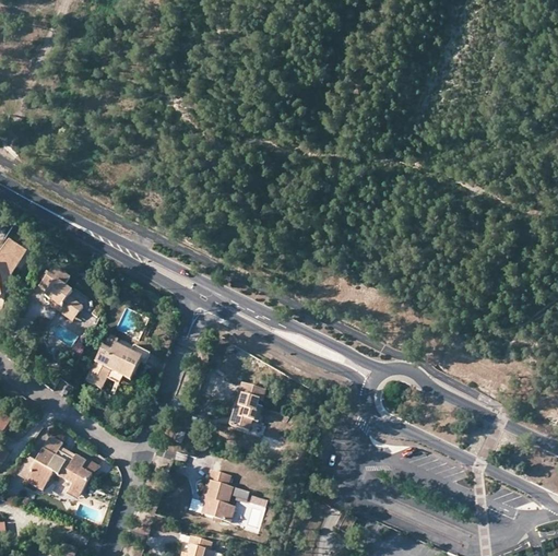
[(0,282),(1,282),(0,279),(8,278),(26,249),(8,237),(0,249),(0,282)]
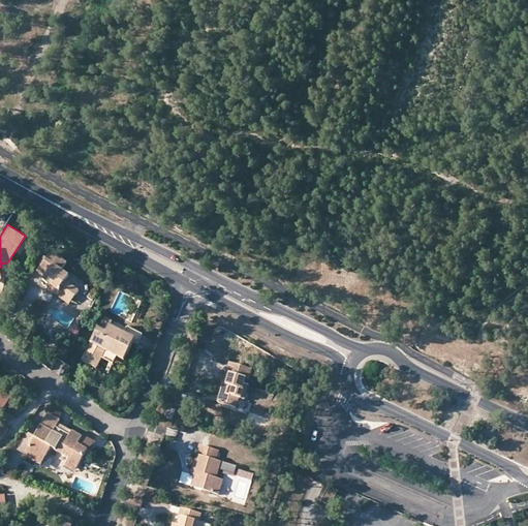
[(66,260),(53,252),(47,254),(45,256),(40,264),(36,269),(44,275),(41,278),(48,281),(47,283),(47,285),(48,287),(48,288),(49,288),(60,297),(60,296),(62,298),(65,294),(71,298),(78,288),(64,279),(68,273),(61,268),(66,260)]
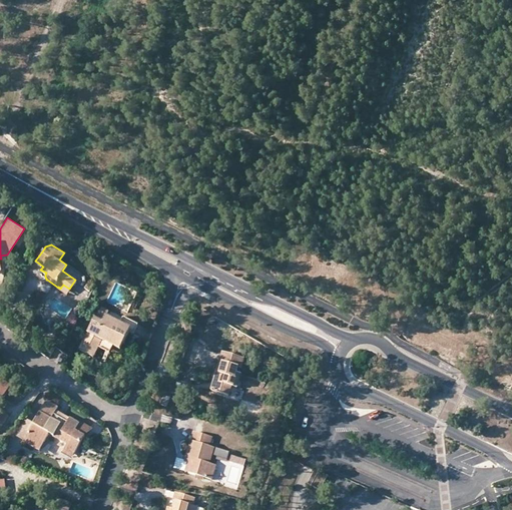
[(69,289),(63,285),(60,289),(66,293),(69,289)]
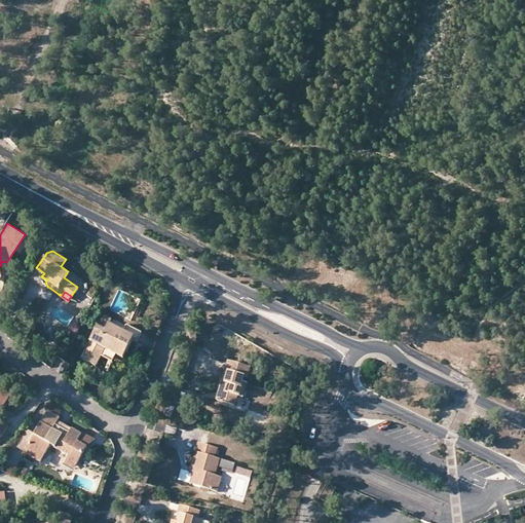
[(132,337),(137,340),(141,331),(125,324),(122,330),(108,323),(111,318),(103,313),(81,357),(96,364),(103,347),(122,357),(132,337)]
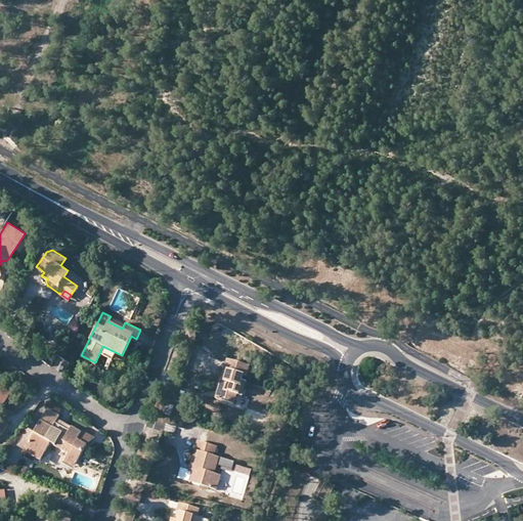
[(237,392),(242,394),(247,381),(242,379),(244,374),(247,375),(250,365),(226,358),(215,396),(233,402),(237,392)]
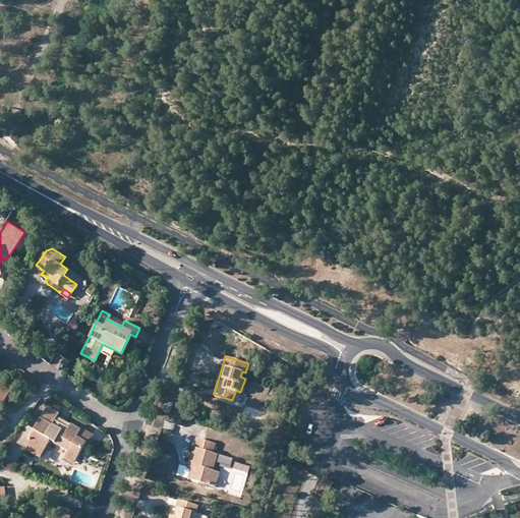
[(0,434),(9,421),(0,414),(0,403),(10,390),(0,383),(0,434)]
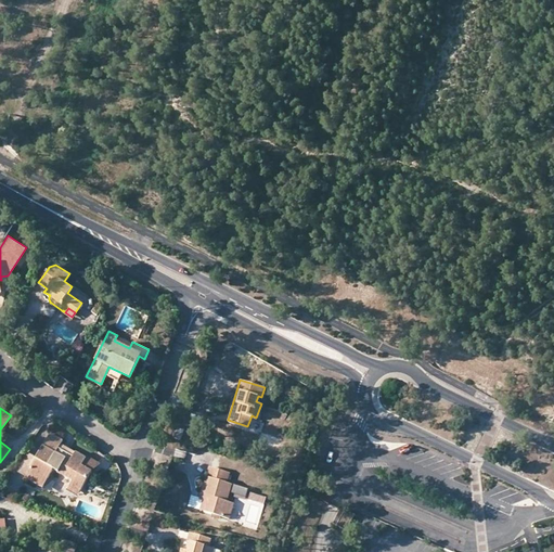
[(184,427),(177,424),(172,436),(180,438),(184,427)]
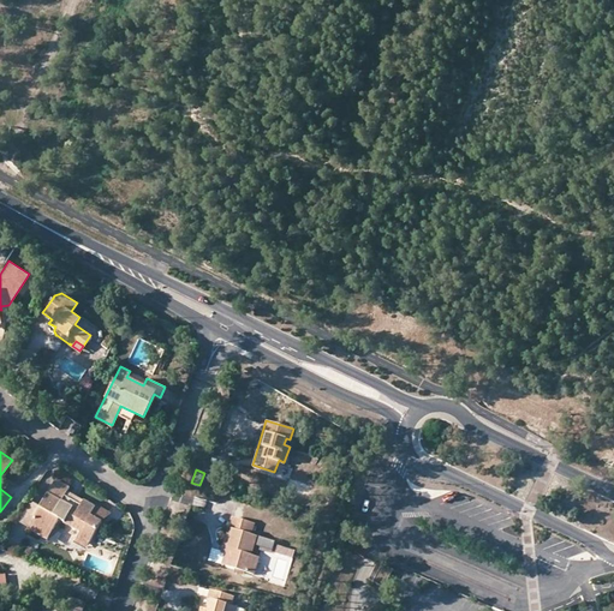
[(76,534),(88,541),(100,520),(90,514),(95,504),(83,498),(79,503),(64,493),(69,485),(54,477),(40,504),(29,498),(19,515),(22,516),(30,520),(27,526),(47,537),(58,517),(79,529),(76,534)]
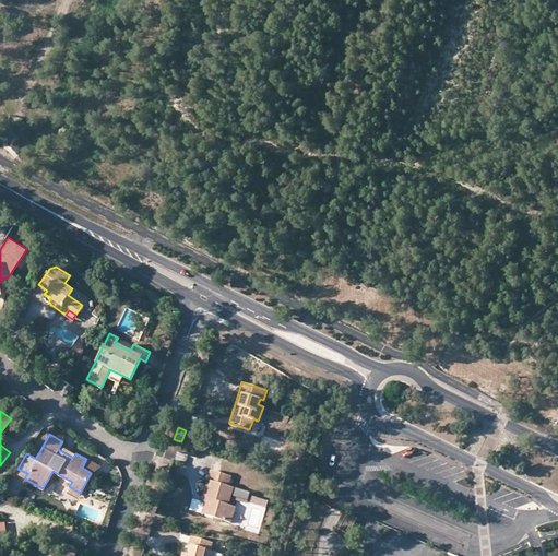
[(82,468),(91,473),(101,465),(87,458),(86,459),(82,468)]
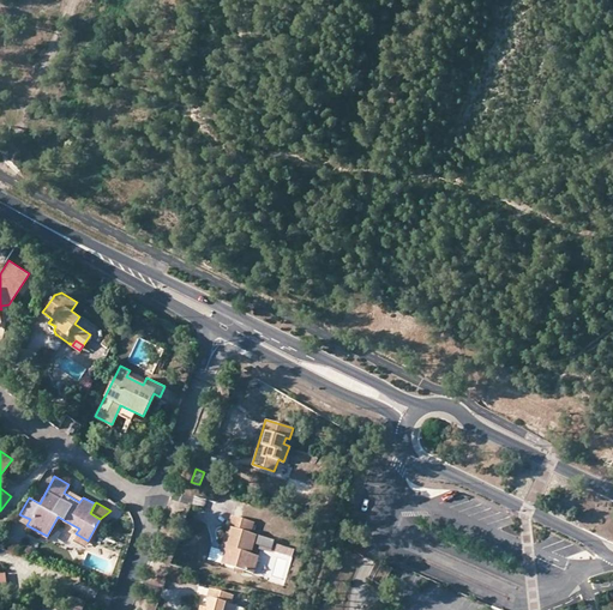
[(229,549),(226,563),(253,572),(259,554),(251,551),(257,533),(251,532),(254,521),(230,514),(227,526),(230,527),(224,547),(229,549)]
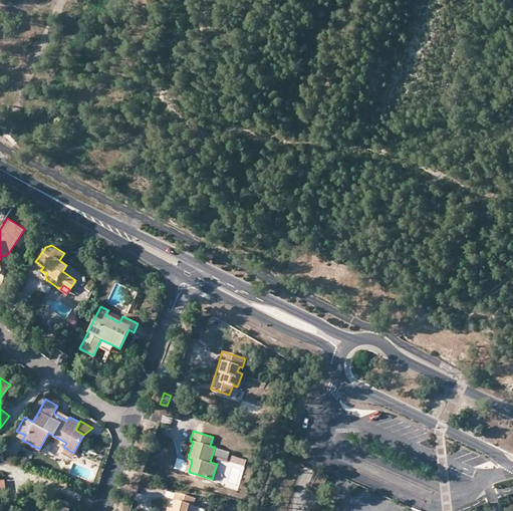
[(188,462),(188,458),(193,442),(190,441),(184,461),(188,462)]
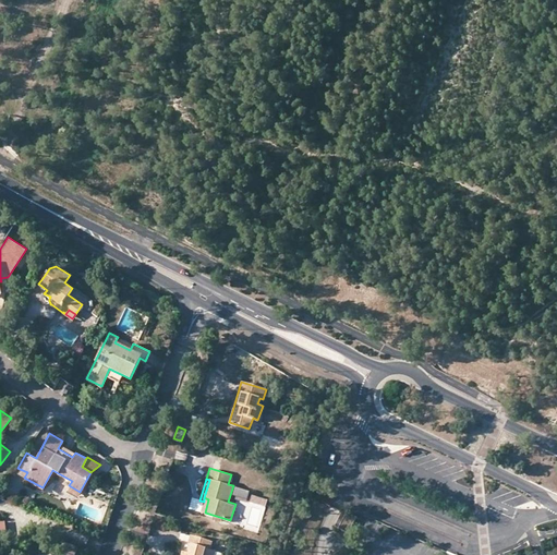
[(67,490),(77,496),(80,492),(69,485),(67,490)]
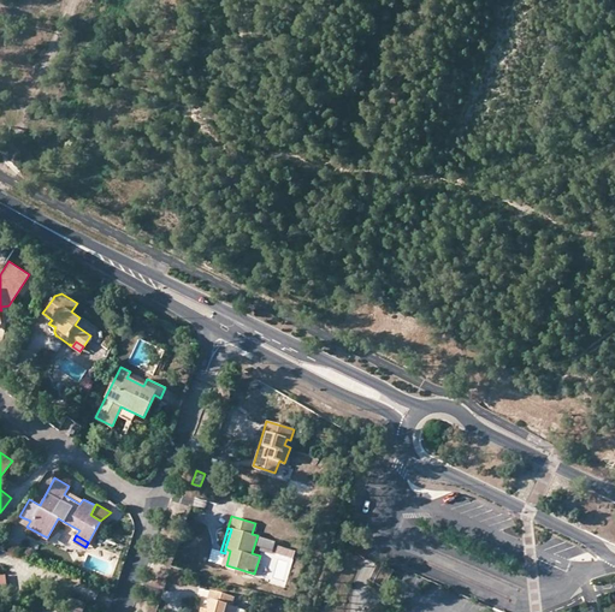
[(275,550),(276,540),(258,539),(256,548),(275,550)]
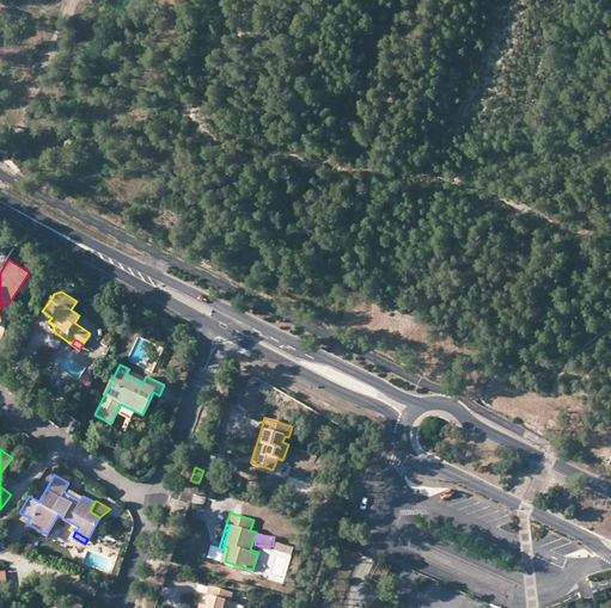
[(378,559),(371,576),(380,581),(389,564),(378,559)]
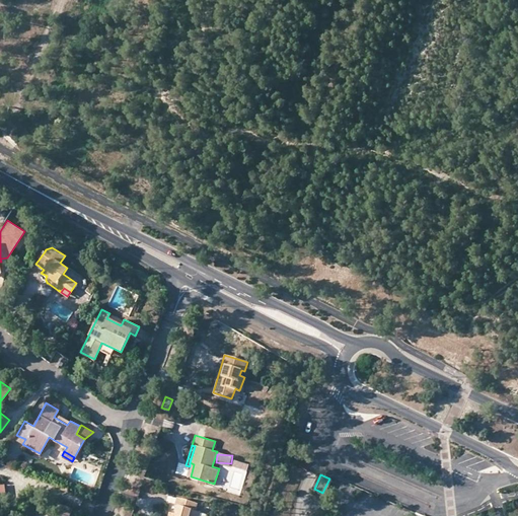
[(199,515),(201,512),(195,510),(197,503),(176,497),(174,503),(177,504),(174,513),(172,515),(199,515)]
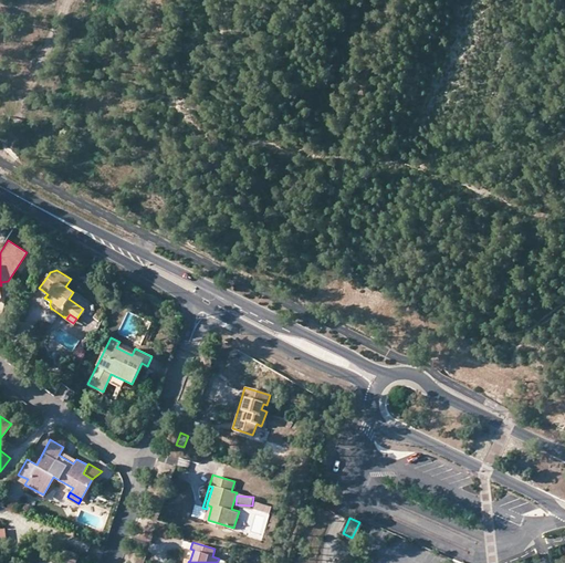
[(72,562),(79,562),(82,555),(67,551),(65,561),(72,562)]
